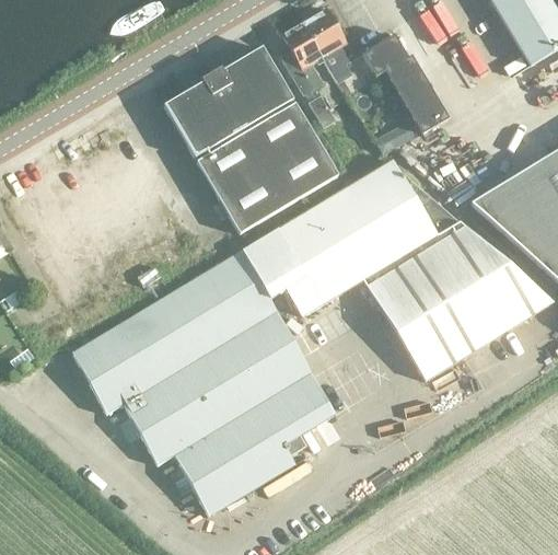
[(557,10),(551,0),(491,0),(532,65),(557,48),(557,10)]
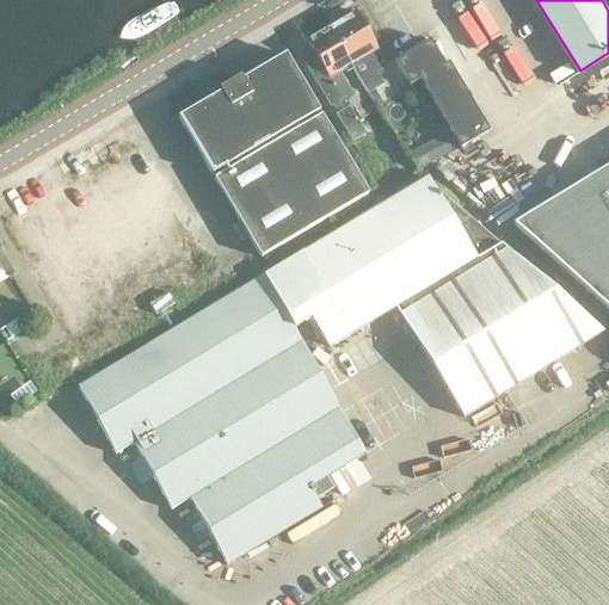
[(340,18),(332,23),(370,87),(383,80),(376,68),(387,62),(354,5),(338,14),(340,18)]
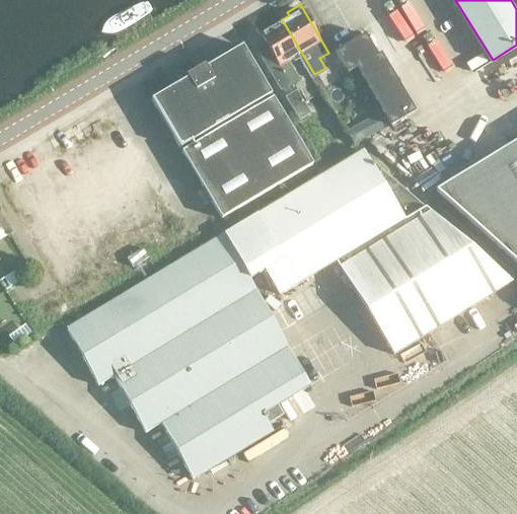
[(314,74),(282,19),(278,22),(277,20),(262,29),(270,43),(260,49),(282,86),(300,76),(289,57),(298,51),(312,75),(314,74)]
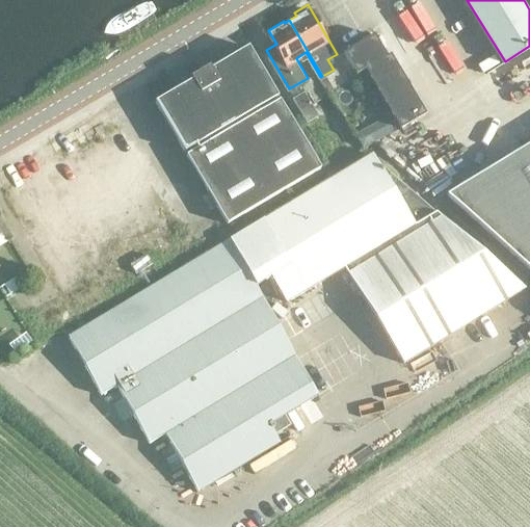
[(388,53),(374,31),(346,48),(359,70),(366,66),(401,126),(427,110),(391,51),(388,53)]
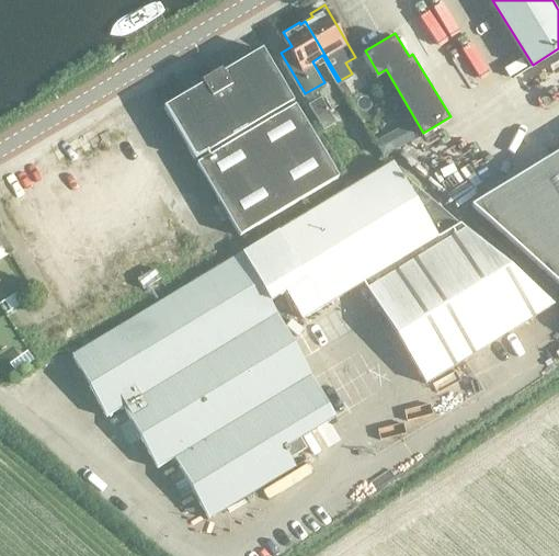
[(263,45),(226,67),(164,105),(241,233),(341,172),(263,45)]
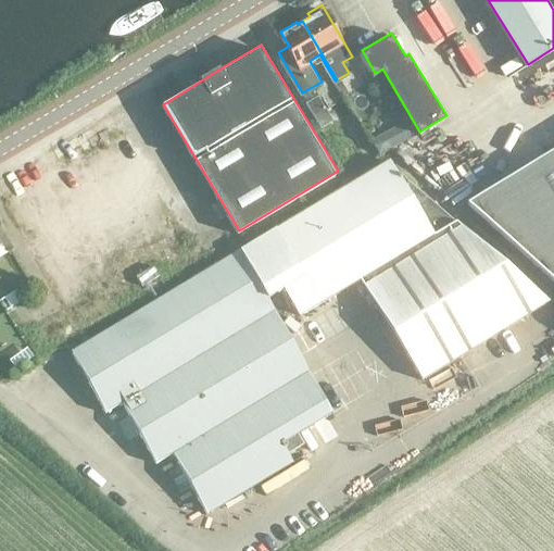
[(323,126),(335,120),(318,94),(307,101),(323,126)]
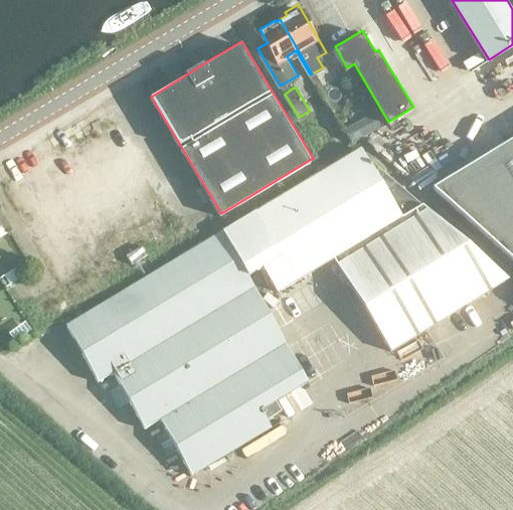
[(512,137),(435,186),(512,258),(512,137)]
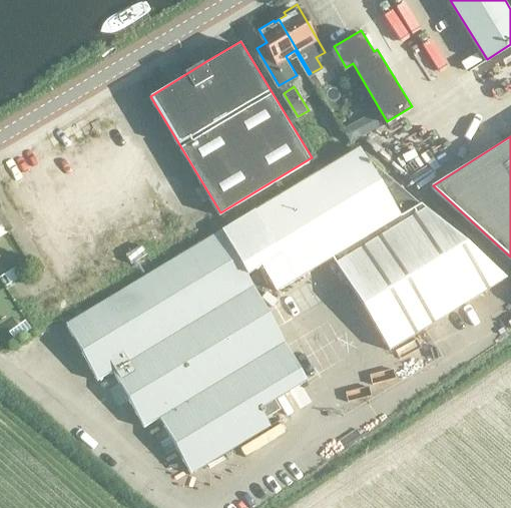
[(235,219),(248,239),(241,243),(254,266),(262,262),(278,289),(422,201),(371,157),(367,159),(359,145),(235,219)]
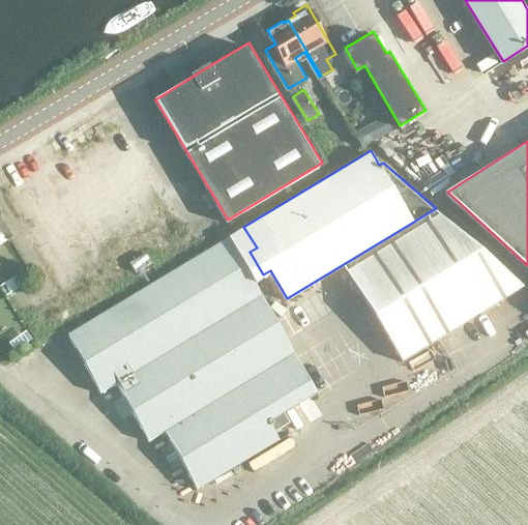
[(439,210),(347,267),(404,358),(524,284),(439,210)]
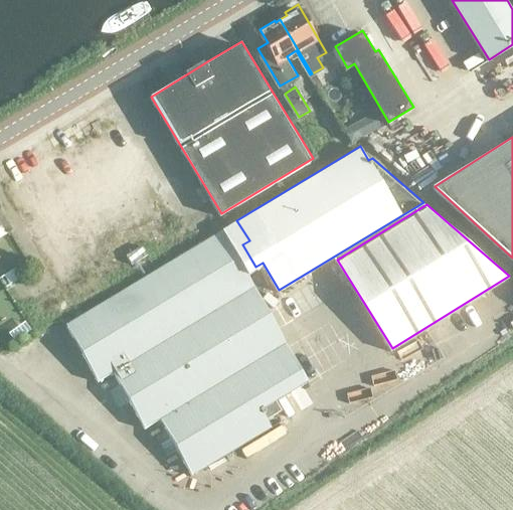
[(277,399),(309,380),(247,272),(255,267),(242,244),(235,249),(223,229),(66,324),(99,379),(114,370),(146,427),(161,417),(192,473),(272,426),(267,417),(283,408),(277,399)]
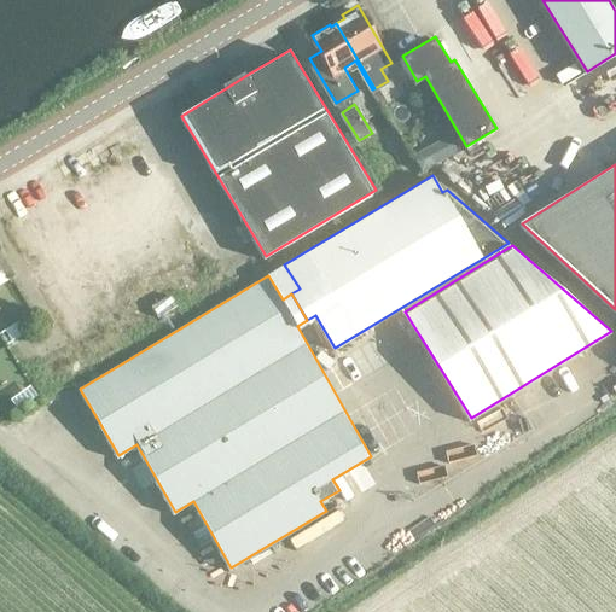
[(162,315),(180,304),(173,292),(155,303),(162,315)]
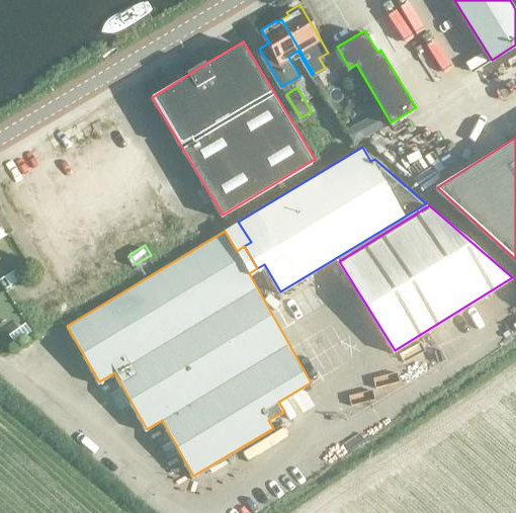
[(9,288),(17,283),(10,272),(2,277),(9,288)]
